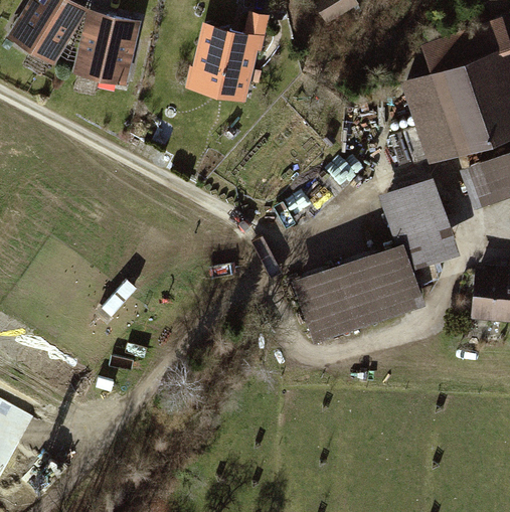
[(89,9),(72,0),(29,0),(8,36),(54,64),(89,9)]
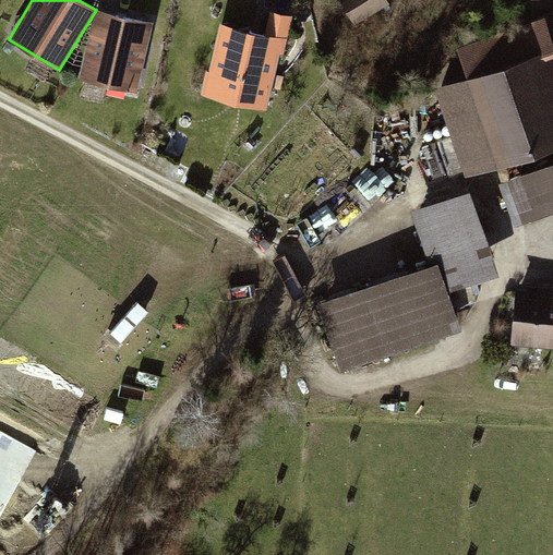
[(340,0),(355,27),(392,8),(387,0),(340,0)]
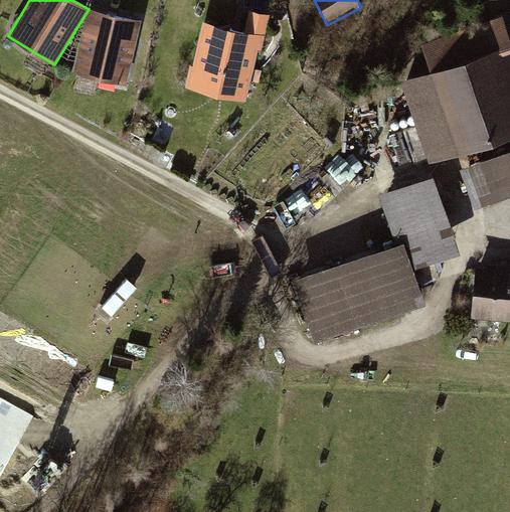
[(484,0),(490,10),(507,0),(484,0)]
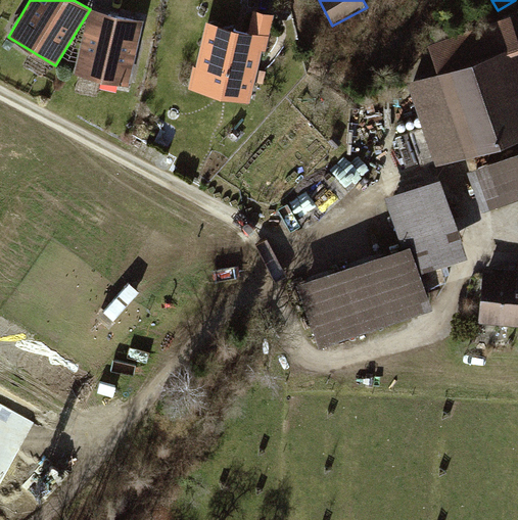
[(145,22),(90,9),(75,74),(131,86),(145,22)]
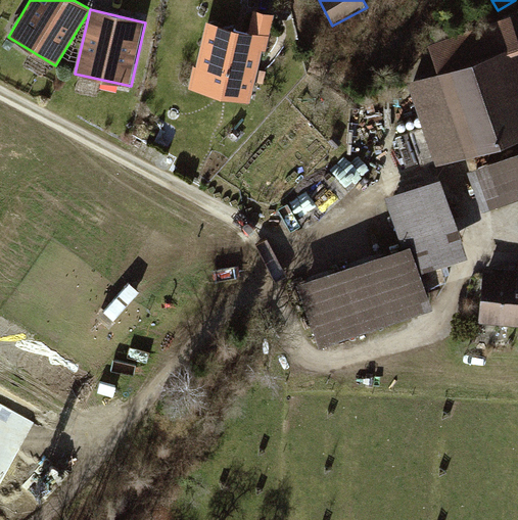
[(244,32),(204,24),(190,89),(255,103),(275,16),(248,10),(244,32)]
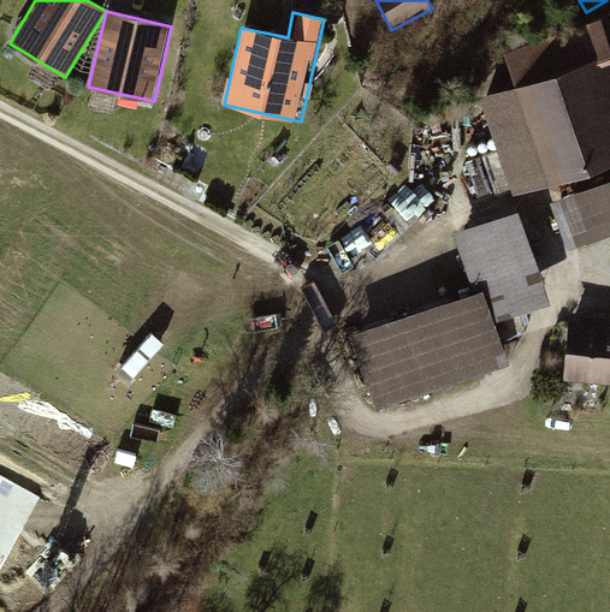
[(521,84),(479,99),(511,194),(609,160),(609,27),(606,17),(509,49),(521,84)]
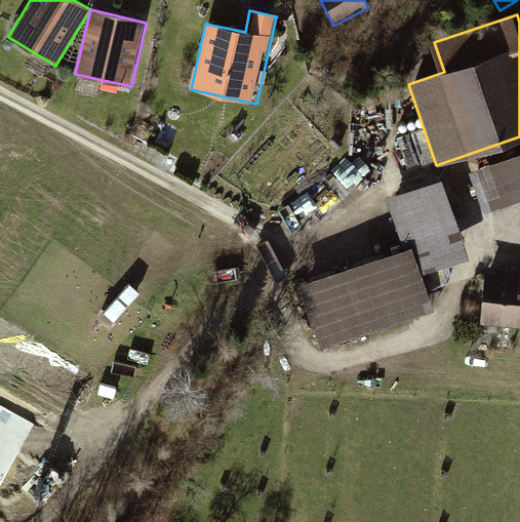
[(519,150),(472,167),(487,212),(519,200),(519,150)]
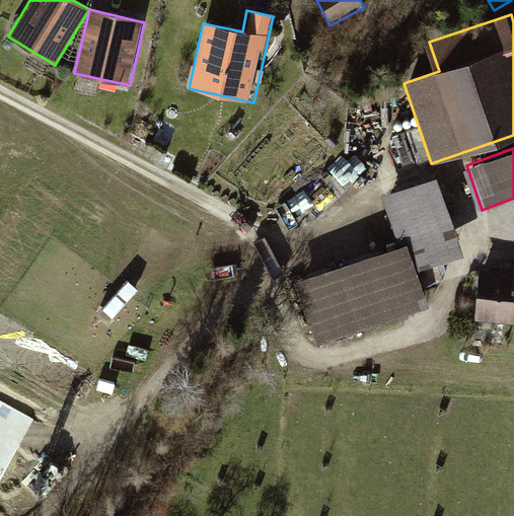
[(438,177),(380,197),(397,247),(295,283),(317,345),(428,306),(416,272),(464,254),(438,177)]
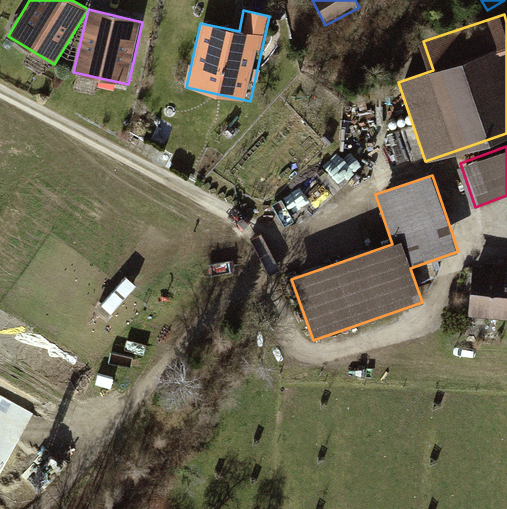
[(504,267),(472,264),(468,316),(506,318),(506,254),(505,255),(504,267)]
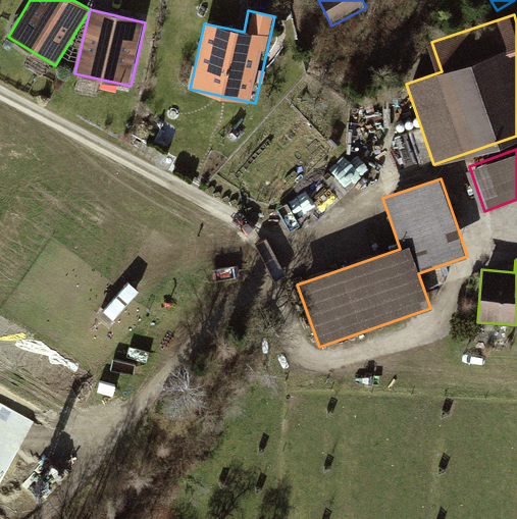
[(0,473),(30,419),(0,404),(0,473)]
